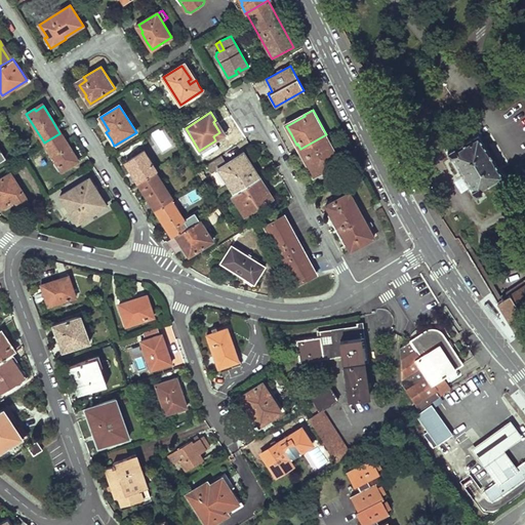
[(59,133),(44,143),(62,170),(70,165),(68,163),(76,159),(71,151),(59,133)]
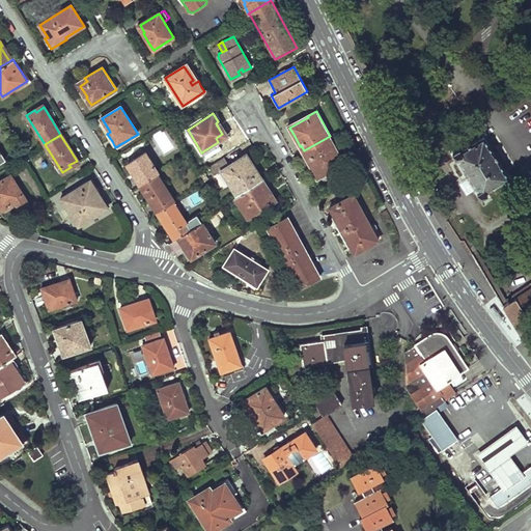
[(344,163),(330,136),(304,150),(307,157),(306,158),(311,168),(315,175),(334,165),(336,168),(344,163)]
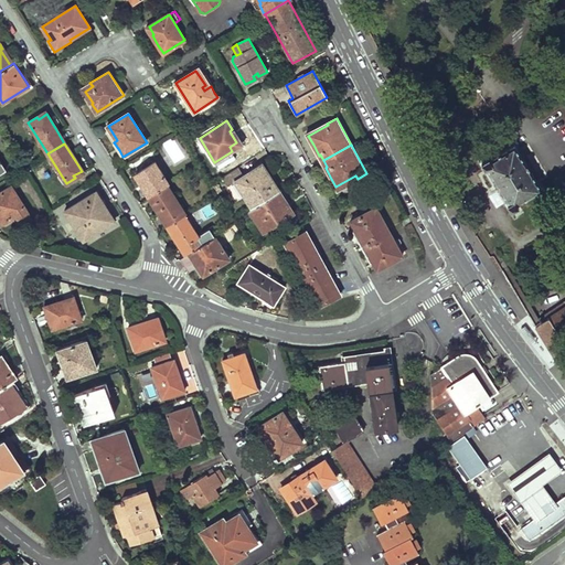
[(541,189),(513,145),(489,160),(488,158),(481,162),(484,168),(487,167),(510,204),(509,205),(511,210),(516,206),(515,204),(541,189)]
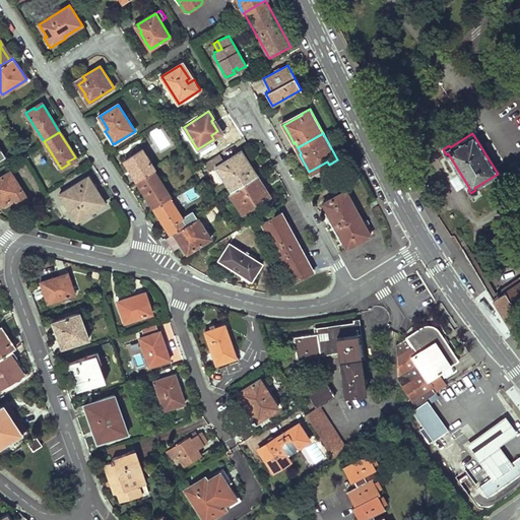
[(155,169),(142,150),(124,161),(132,173),(136,181),(153,170),(155,169)]
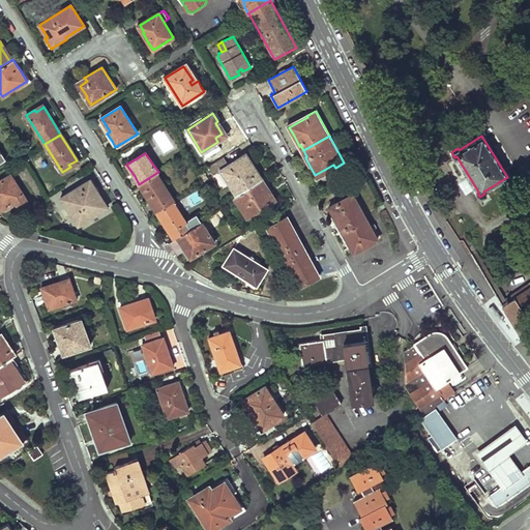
[(259,172),(246,153),(221,170),(236,195),(261,178),(258,173),(259,172)]
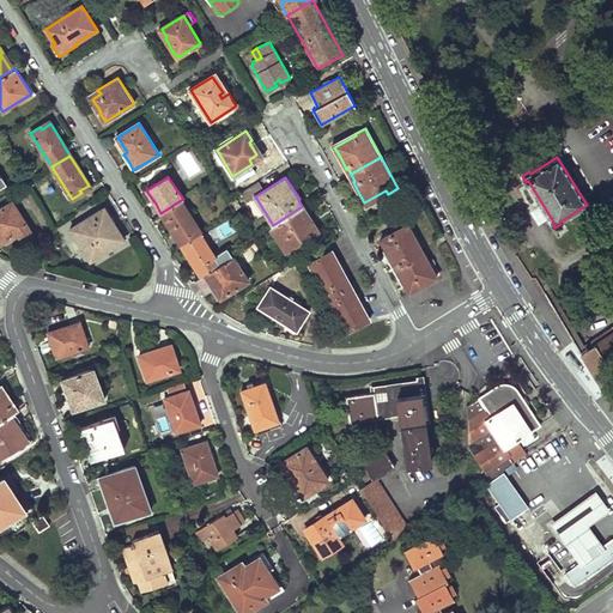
[(181,200),(161,213),(170,228),(181,244),(199,234),(201,231),(181,200)]
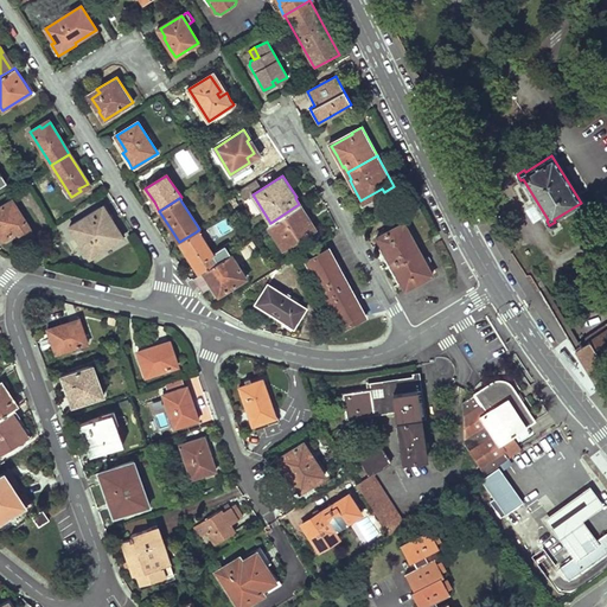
[(12,199),(0,206),(0,236),(1,240),(17,231),(21,240),(32,234),(12,199)]
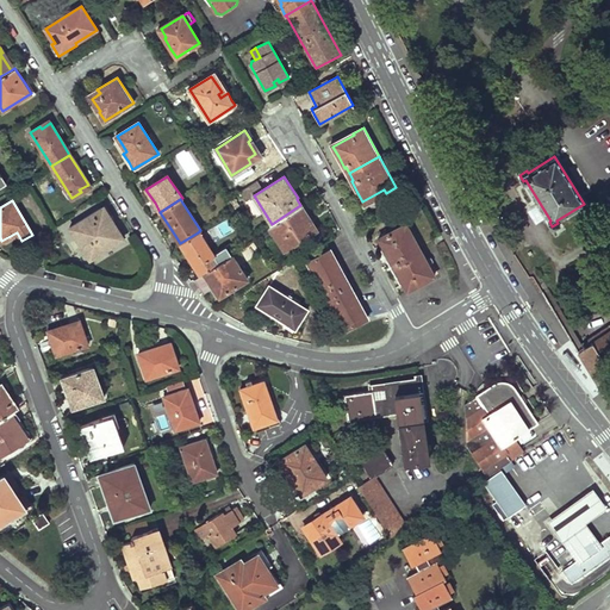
[(268,226),(285,250),(318,229),(311,218),(302,205),(300,205),(272,224),(268,226)]
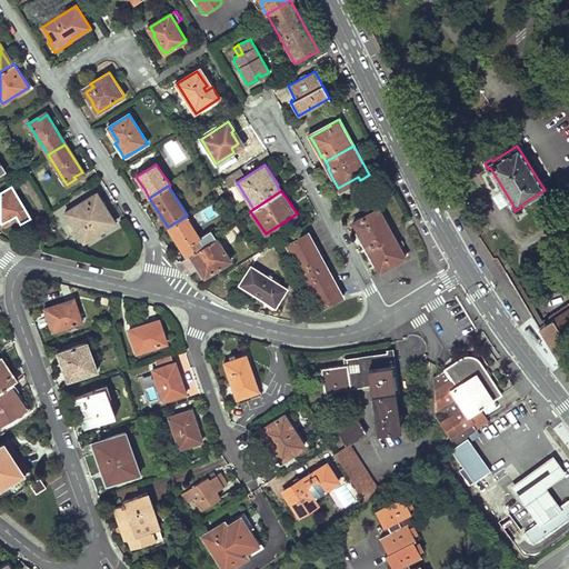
[(96,193),(66,212),(83,241),(96,233),(92,229),(111,219),(107,211),(96,193)]
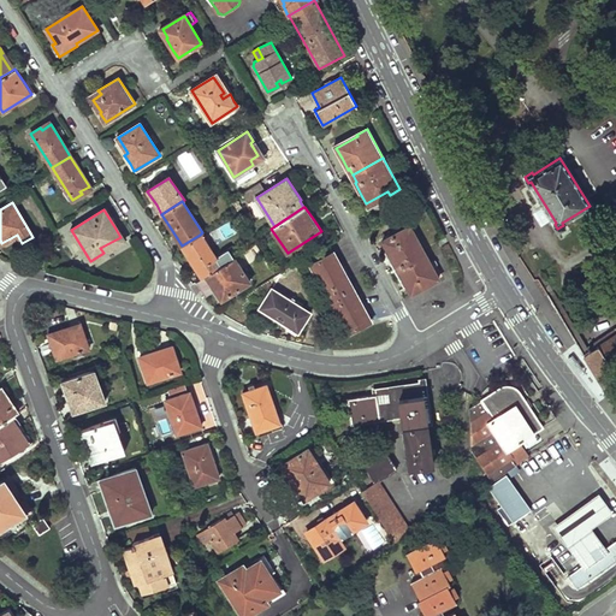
[(409,225),(380,243),(410,298),(442,282),(409,225)]
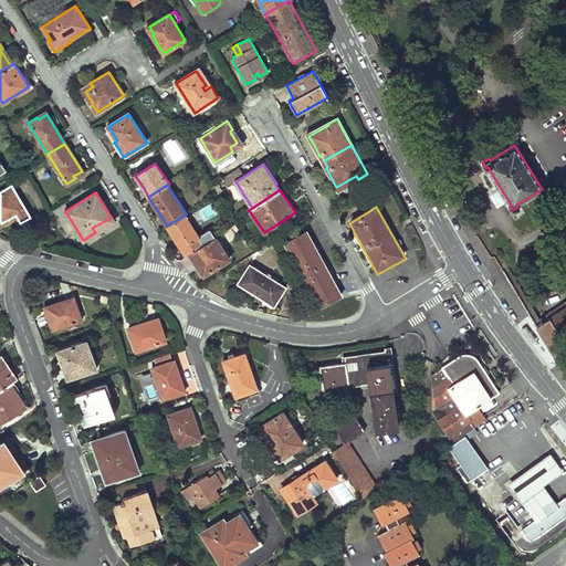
[(184,216),(167,226),(178,242),(186,255),(189,253),(203,243),(184,216)]
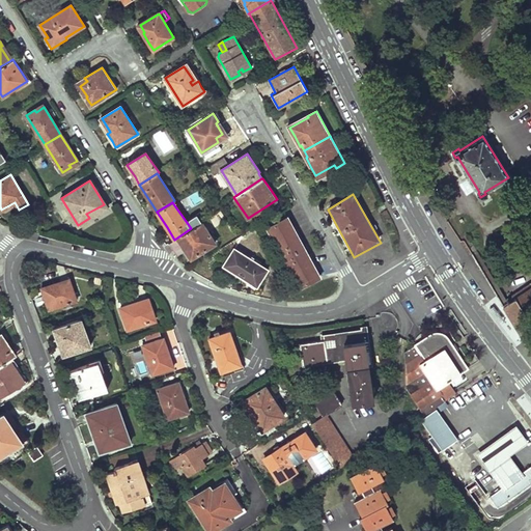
[(303,246),(287,218),(268,228),(300,286),(319,277),(303,246)]
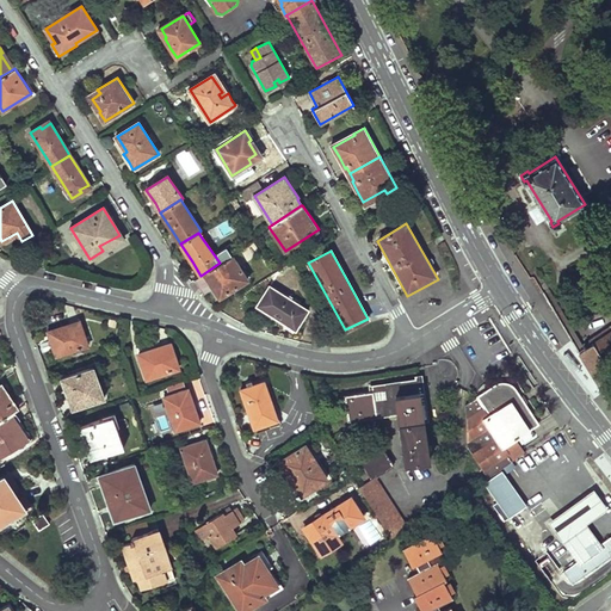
[(220,263),(204,273),(211,283),(221,296),(247,279),(232,255),(220,263)]
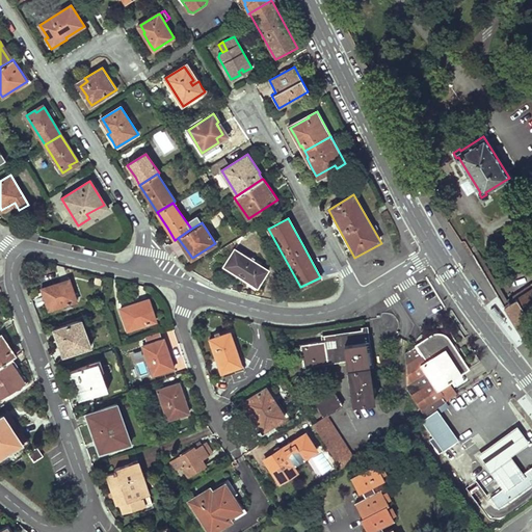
[(268,269),(235,249),(224,266),(249,282),(251,280),(259,286),(268,269)]
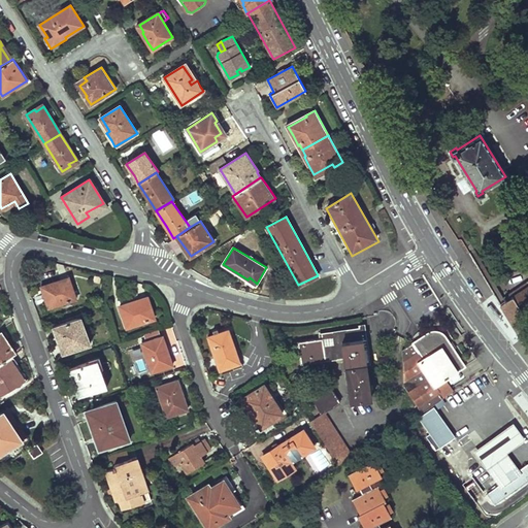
[(60,279),(41,287),(46,300),(50,307),(76,298),(70,278),(60,282),(60,279)]
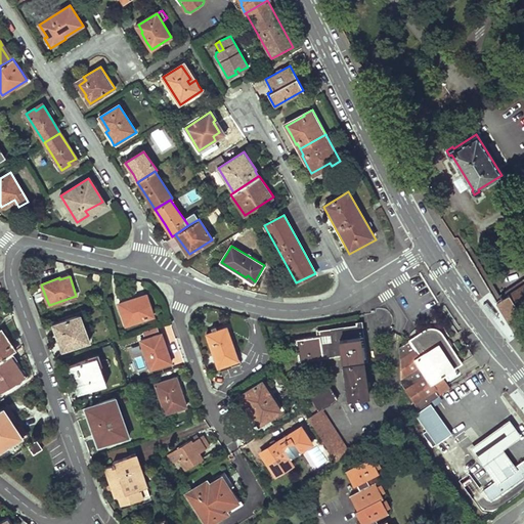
[(523,278),(498,295),(500,299),(523,282),(523,278)]
